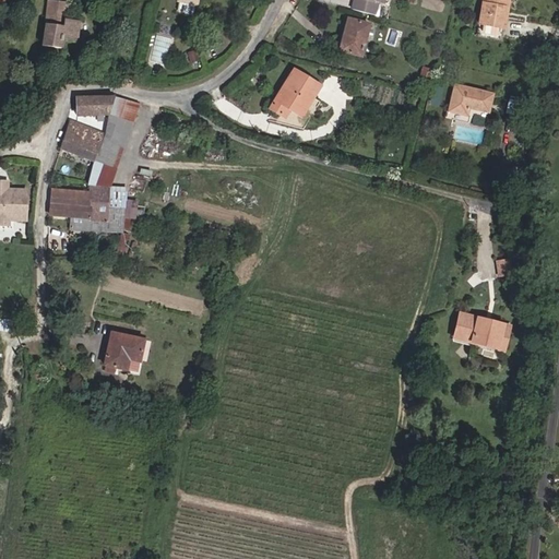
[(376,1),(375,0),(354,0),(352,10),(375,15),(378,2),(376,1)]
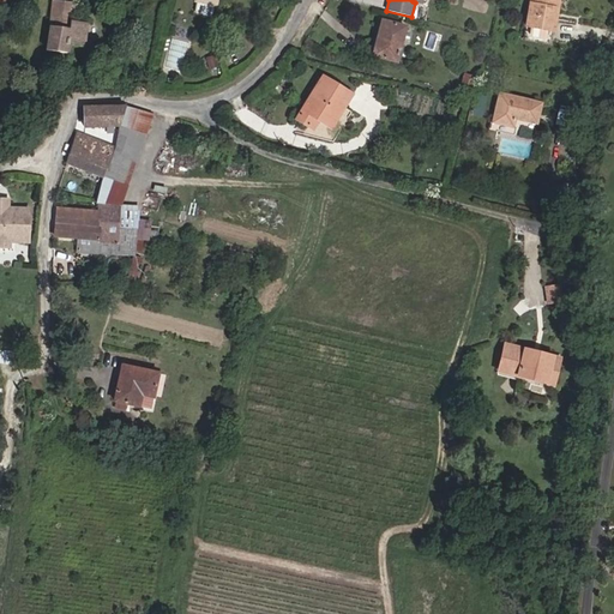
[(551,32),(554,8),(558,8),(559,0),(529,0),(523,40),(548,44),(551,32)]
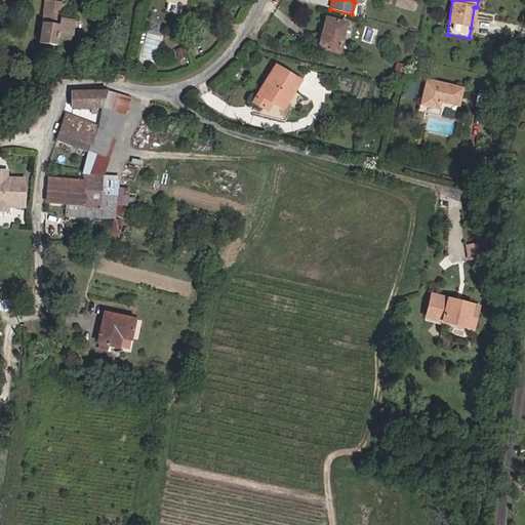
[(72,40),(75,21),(62,18),(64,4),(44,1),(39,44),(57,46),(58,38),(72,40)]
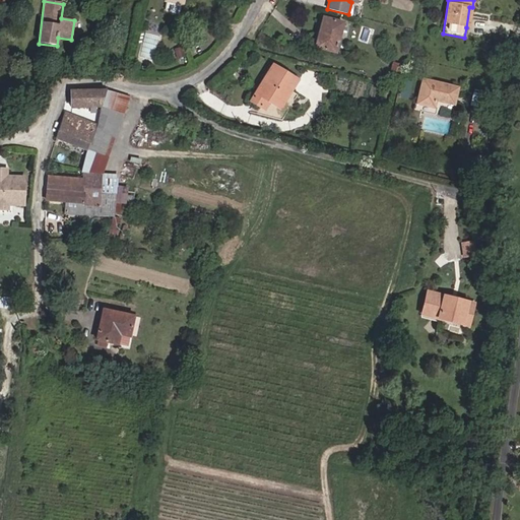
[(335,53),(342,23),(323,17),(315,48),(335,53)]
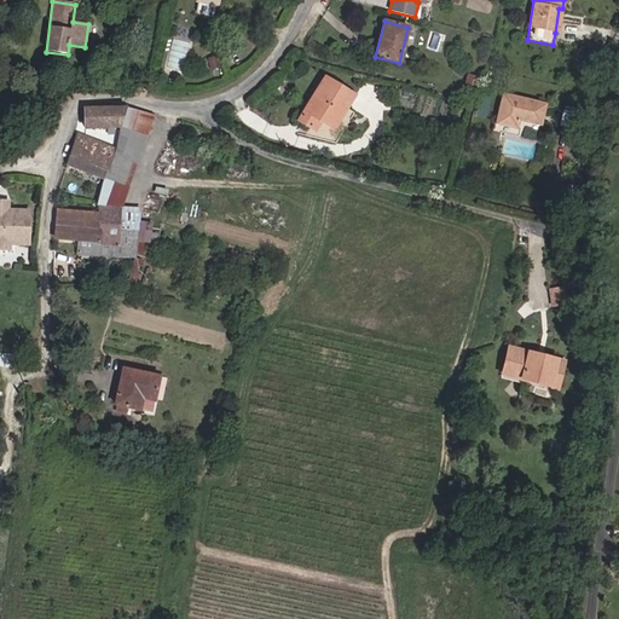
[(183,55),(190,56),(192,41),(175,39),(171,69),(180,71),(183,55)]
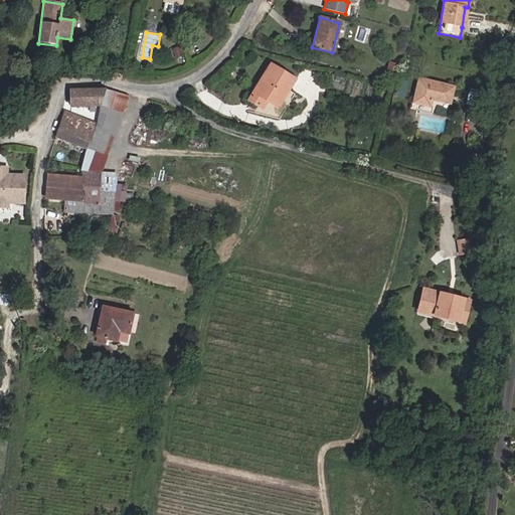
[(183,56),(181,47),(173,49),(175,58),(183,56)]
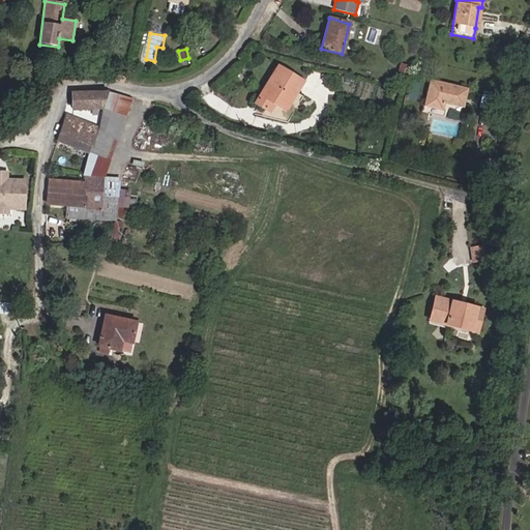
[(406,82),(411,66),(401,63),(396,79),(406,82)]
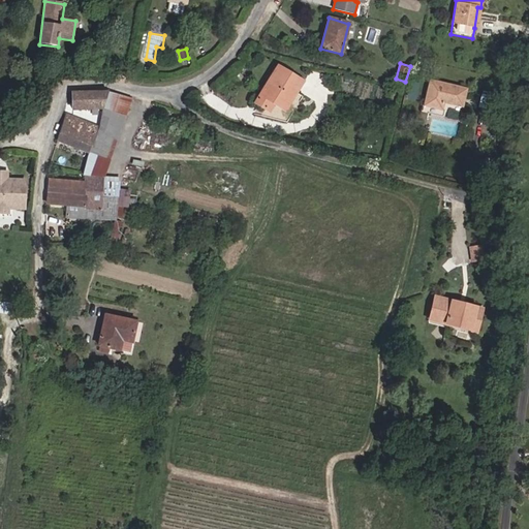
[(284,111),(303,82),(277,66),(254,103),(269,112),(274,104),(284,111)]
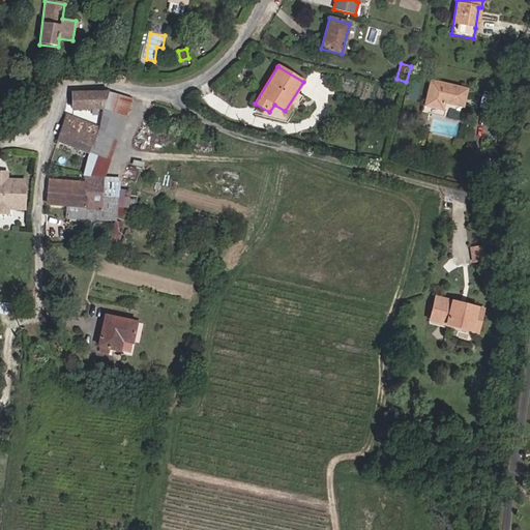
[(463,107),(467,89),(431,81),(425,106),(442,110),(444,102),(463,107)]
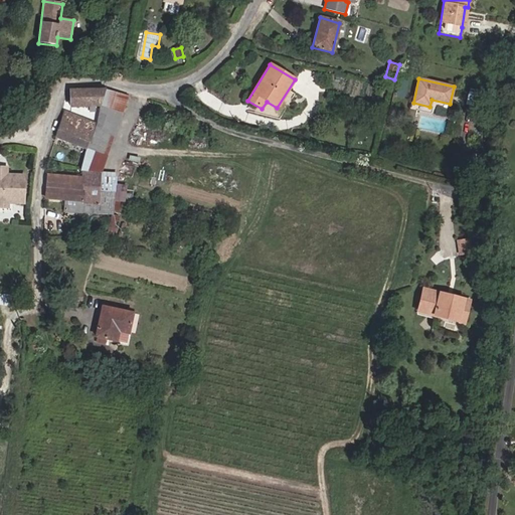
[(99,107),(105,90),(69,91),(70,108),(89,107),(96,107),(99,107)]
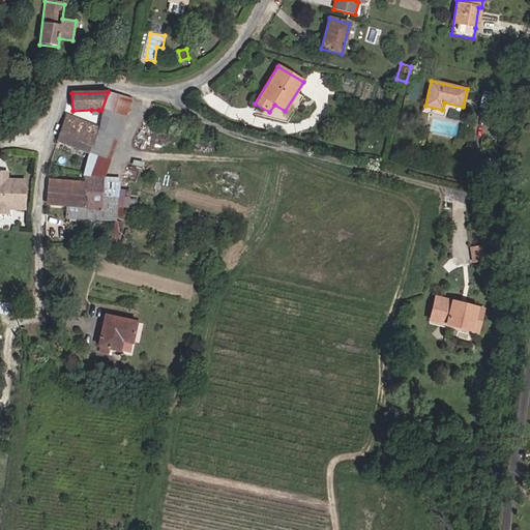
[(102,178),(130,98),(108,92),(101,110),(99,119),(98,127),(88,153),(83,176),(84,176),(102,178)]
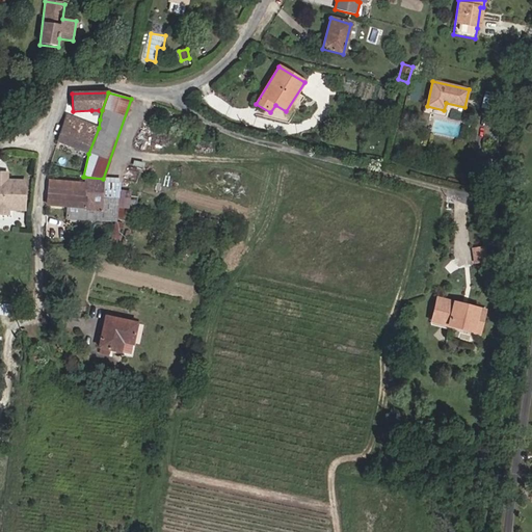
[(88,154),(99,128),(87,124),(65,115),(57,141),(88,154)]
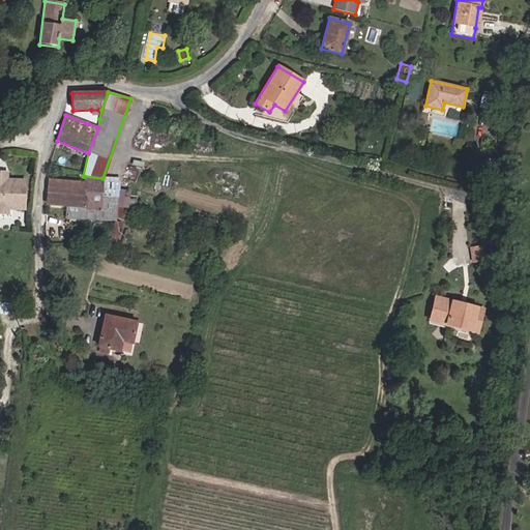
[(98,127),(99,119),(92,116),(90,115),(87,123),(98,127)]
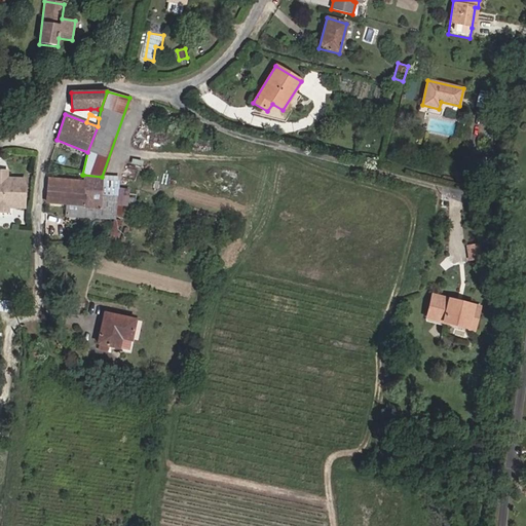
[(24,209),(25,179),(7,179),(5,179),(5,174),(0,173),(0,208),(8,208),(24,209)]
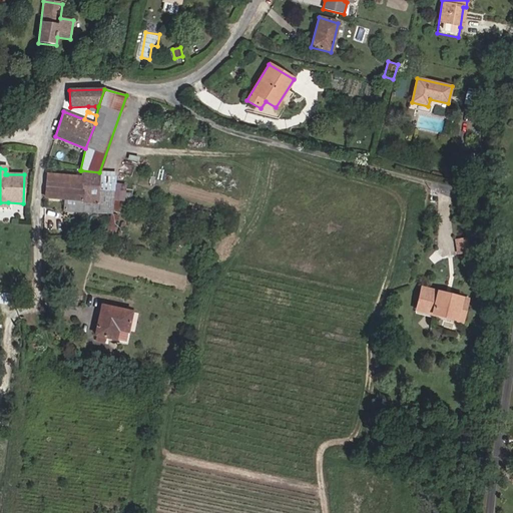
[(96,212),(99,172),(81,170),(82,177),(80,190),(82,190),(82,201),(81,211),(96,212)]
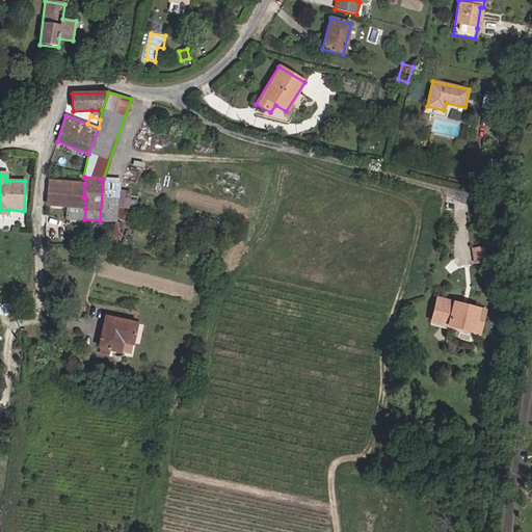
[(116,206),(117,191),(118,191),(118,183),(120,183),(120,180),(103,179),(100,220),(116,220),(116,217),(116,206)]
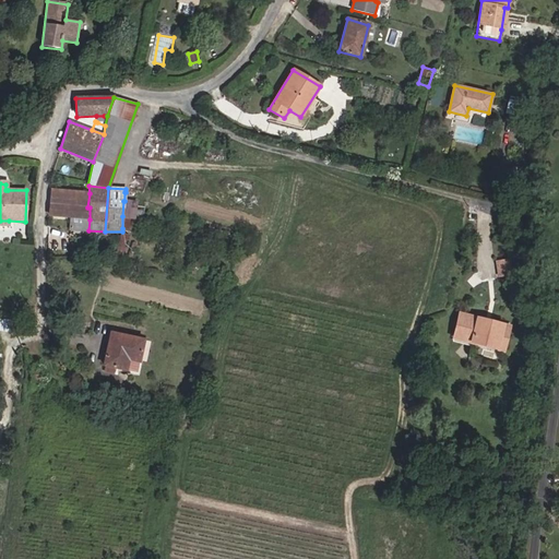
[(90,219),(90,207),(87,207),(90,193),(51,190),(49,215),(70,217),(69,228),(88,230),(90,219)]
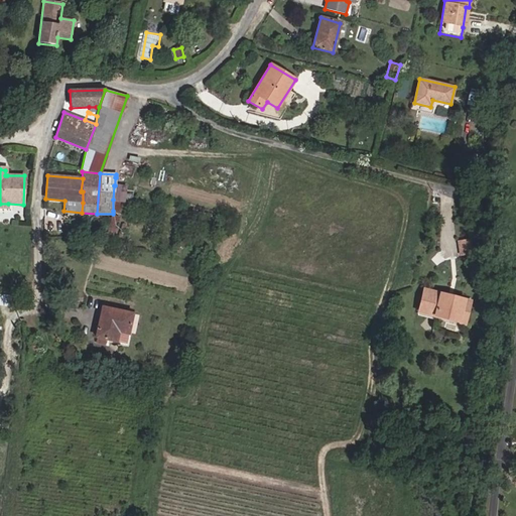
[(123,202),(125,186),(115,185),(114,185),(113,200),(119,201),(123,202)]
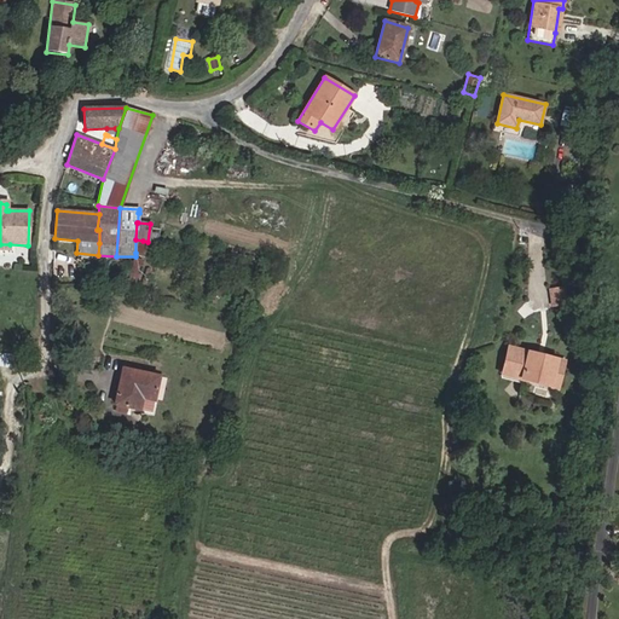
[(566,304),(565,288),(550,290),(553,306),(566,304)]
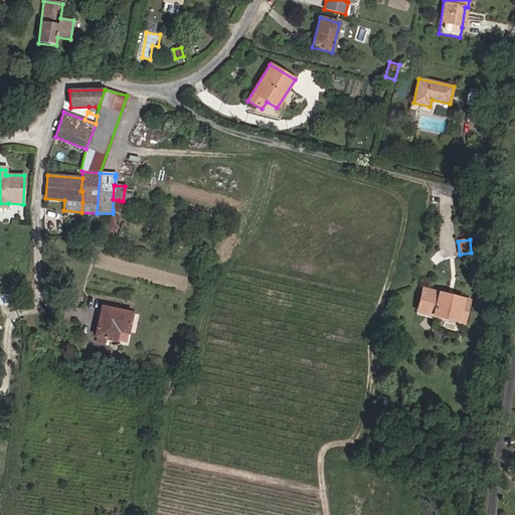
[(464,324),(470,301),(423,289),(417,312),(464,324)]
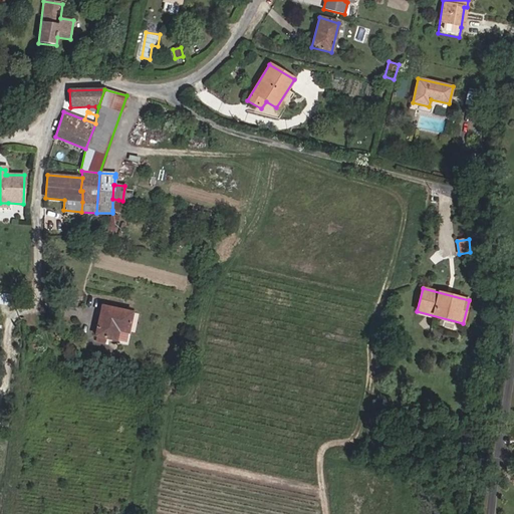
[(125,342),(132,313),(102,306),(95,336),(125,342)]
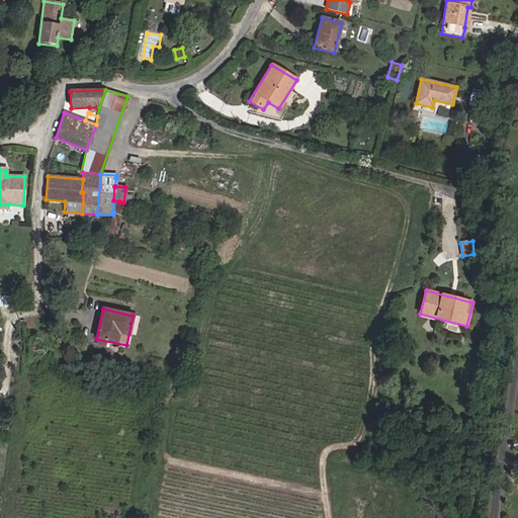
[(40,354),(39,341),(27,341),(28,355),(40,354)]
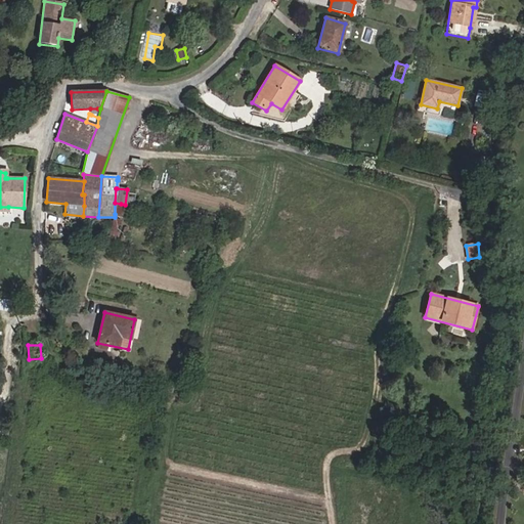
All buildings are outlined.
